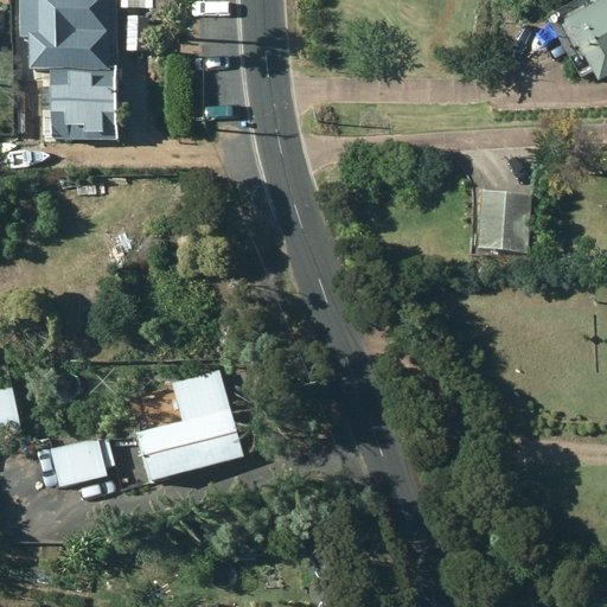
[(19,0),(20,34),(29,33),(29,66),(50,66),(50,84),(39,84),(40,107),(44,107),(44,128),(50,128),(50,136),(78,136),(80,138),(115,138),(114,65),(116,65),(115,0),(19,0)]
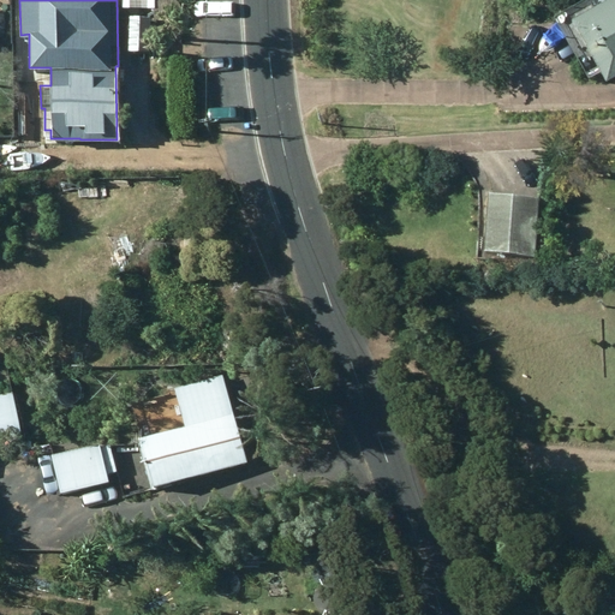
[(607,81),(614,75),(614,0),(579,0),(559,12),(563,19),(561,21),(592,75),(601,70),(607,81)]
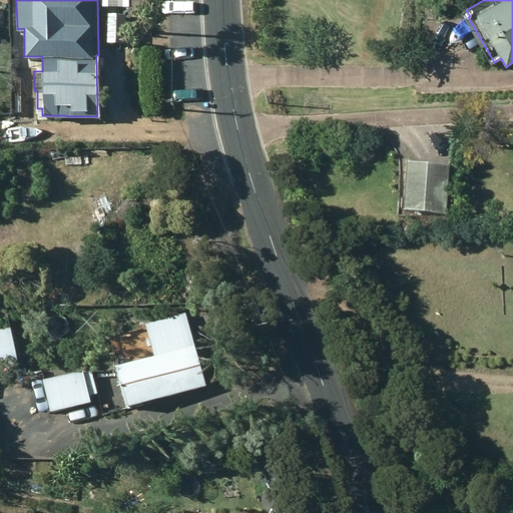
[(446,211),(449,162),(408,160),(405,208),(446,211)]
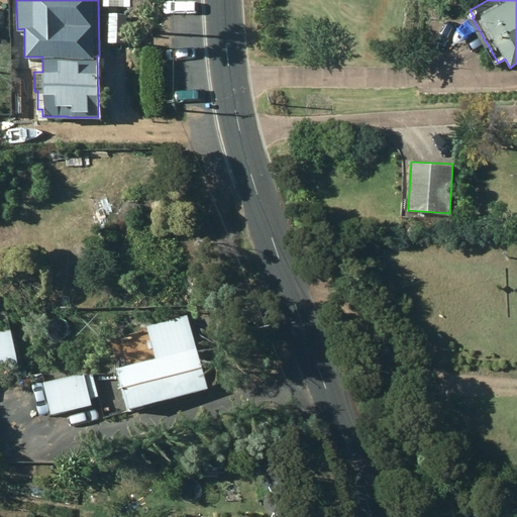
[(128,408),(209,386),(189,314),(147,325),(156,355),(117,366),(128,408)]
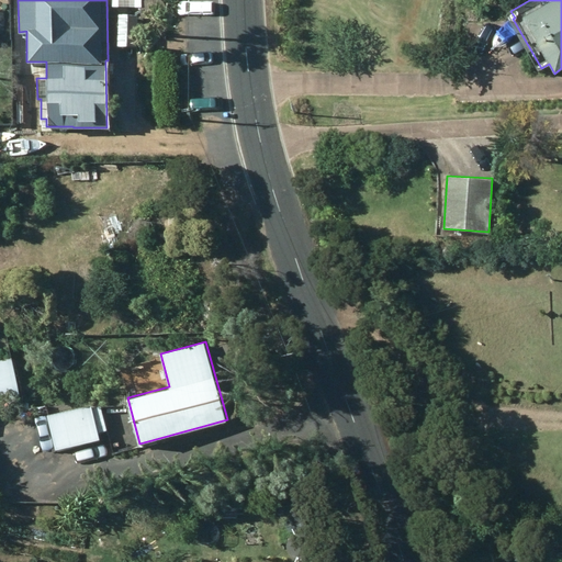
[(21,401),(12,357),(0,358),(0,394),(8,393),(10,403),(21,401)]
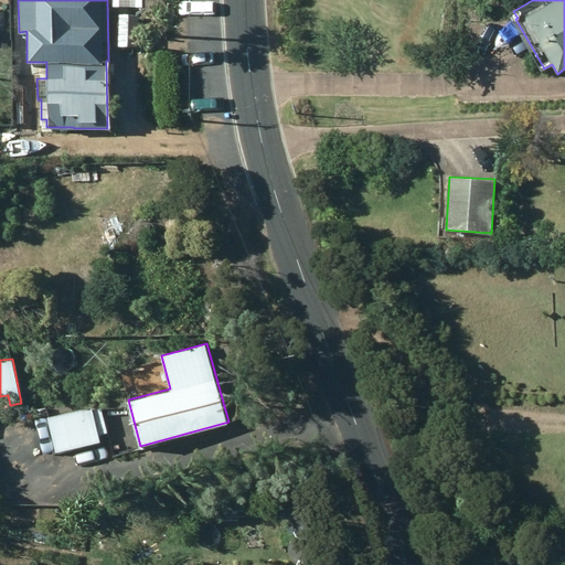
[(56,451),(100,441),(93,407),(49,418),(56,451)]
